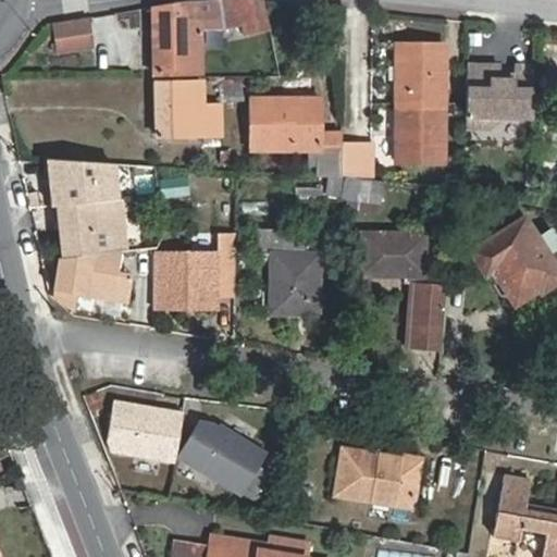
[(264,32),(257,0),(217,0),(221,26),(233,25),(235,33),(239,33),(240,37),(264,32)]
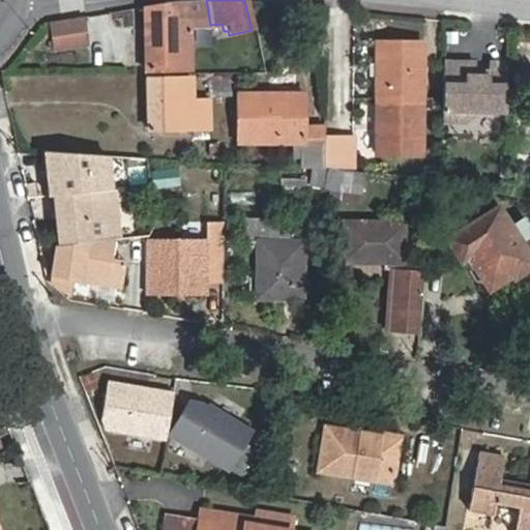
[(174,1),(145,5),(146,67),(192,66),(189,20),(176,20),(174,1)]
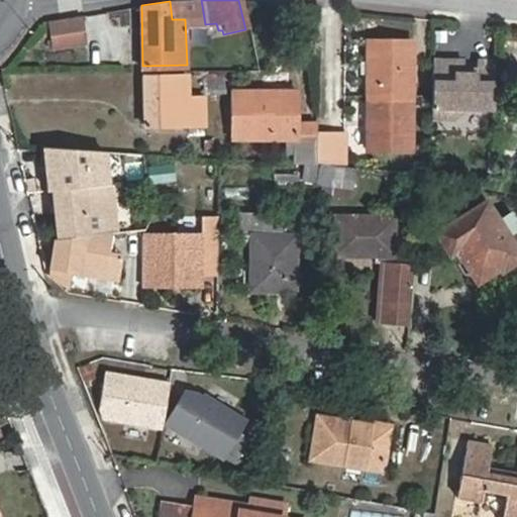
[(81,17),(50,22),(55,46),(85,42),(81,17)]
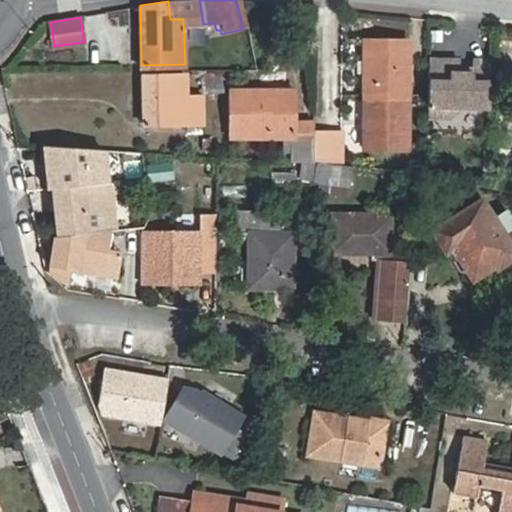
[(408,41),(365,40),(364,146),(405,148),(408,41)]
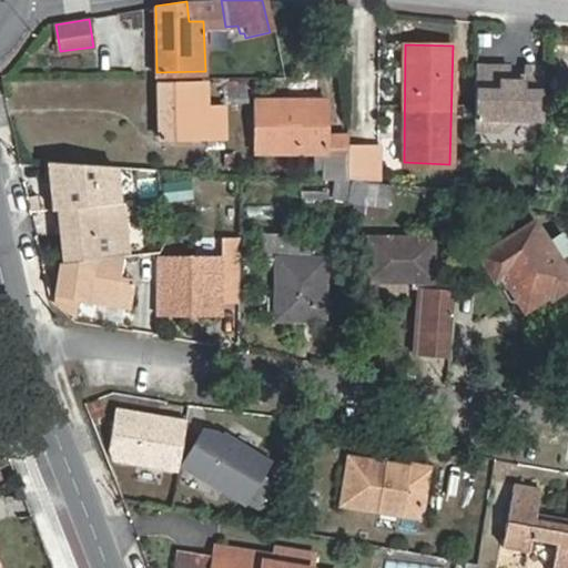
[(511,64),(475,61),(473,125),(497,127),(513,117),(544,120),(545,67),(526,66),(525,80),(510,79),(511,64)]
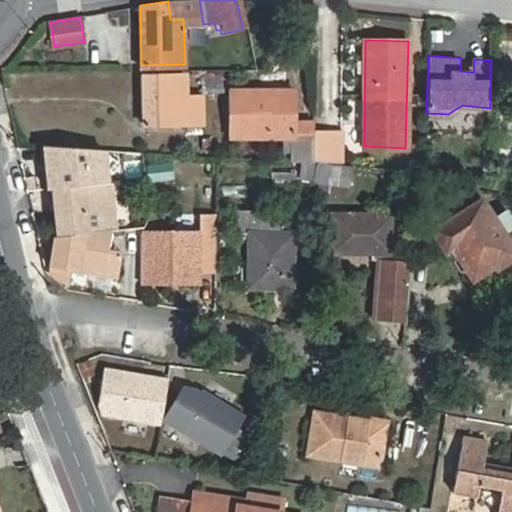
[(188,74),(141,74),(142,123),(207,122),(206,91),(188,92),(188,74)]
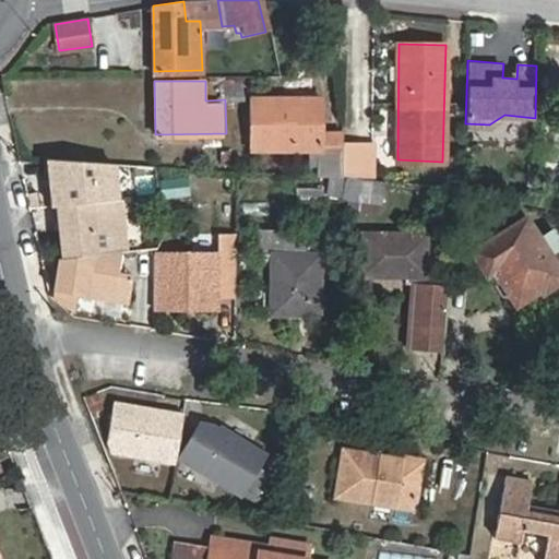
[(341,138),(341,125),(317,125),(319,94),(246,92),(247,153),(340,152),(341,138)]
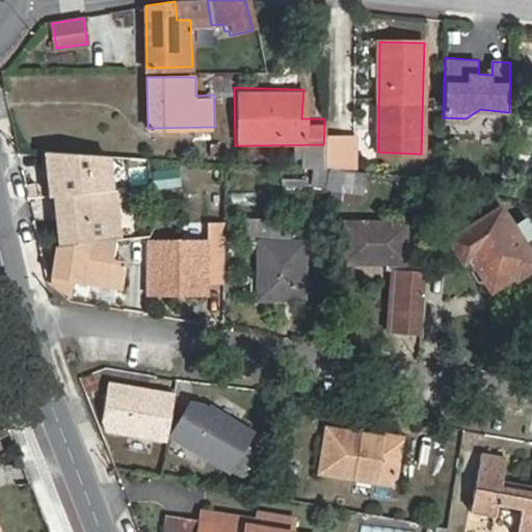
[(324,165),(324,169),(333,169),(338,170),(339,131),(324,131),(323,144),(324,165)]
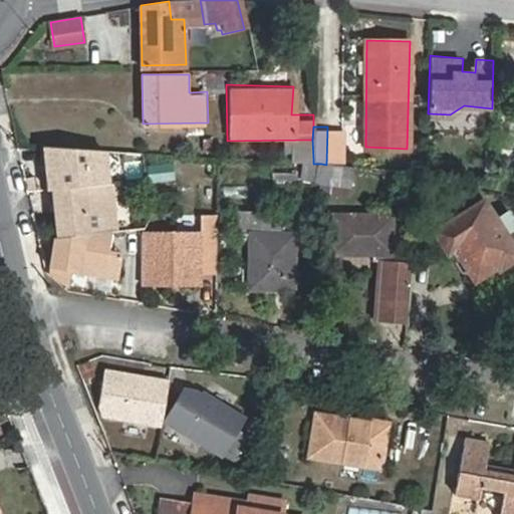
[(326,165),(340,167),(341,127),(327,126),(326,165)]
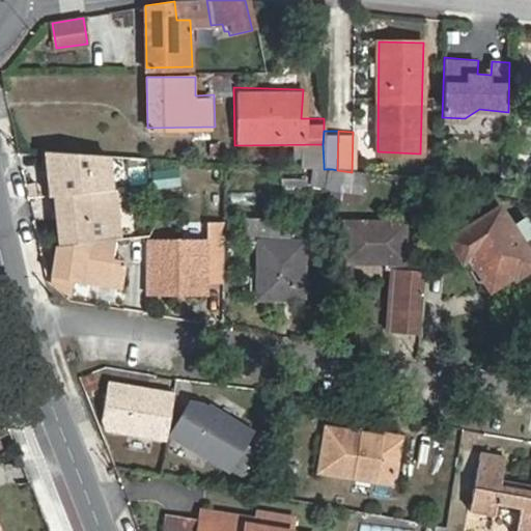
[(44,151),(49,196),(54,195),(73,193),(84,192),(110,190),(106,155),(44,151)]
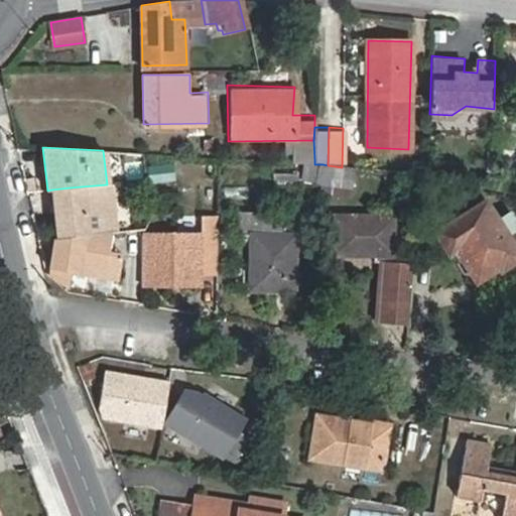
[(314,183),(314,164),(302,163),(301,182),(314,183)]
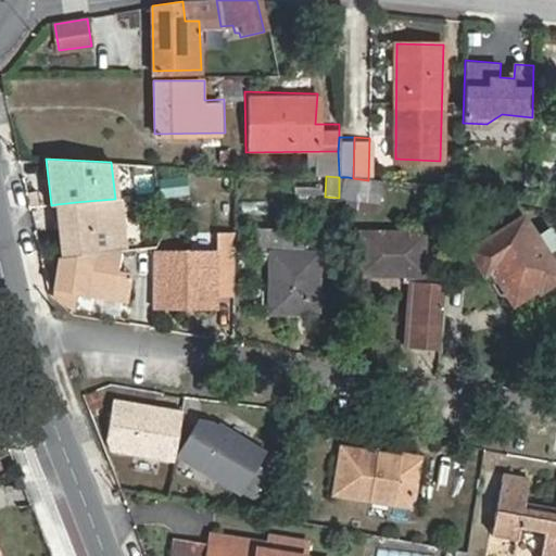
[(162,177),(161,196),(188,198),(189,179),(162,177)]
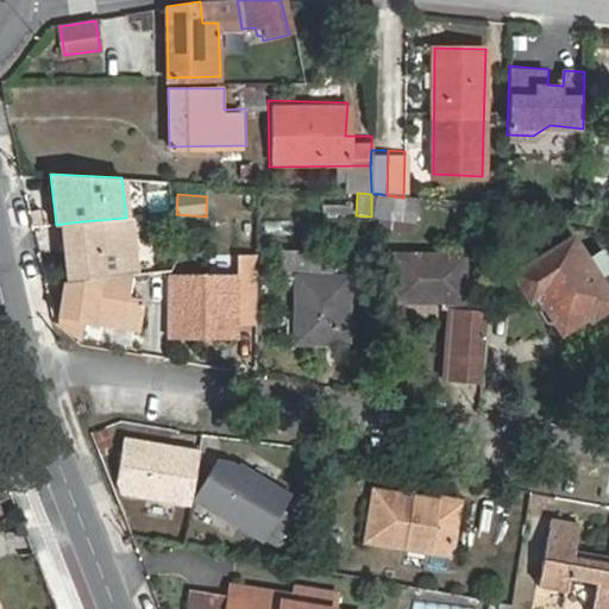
[(381,194),(371,194),(371,217),(414,224),(418,199),(403,198),(387,195),(381,194)]
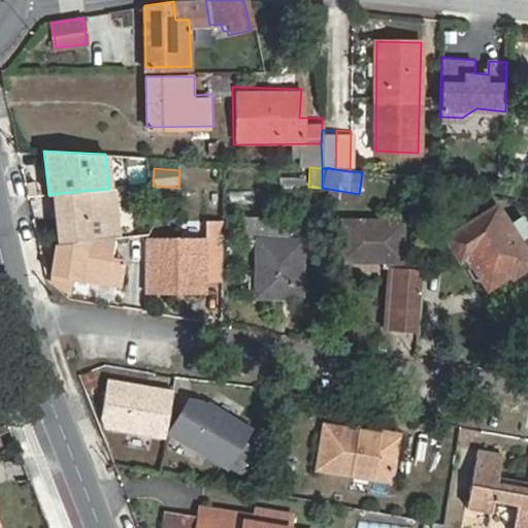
[(99,239),(97,213),(87,215),(84,191),(72,192),(54,194),(59,243),(99,239)]
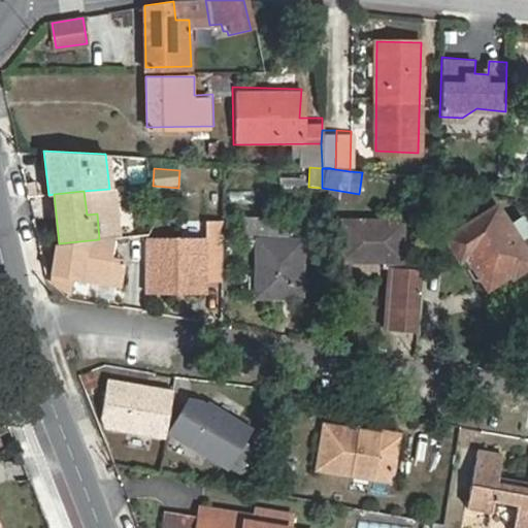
[(495,205),(446,237),(461,262),(467,258),(483,282),(507,266),(510,271),(527,259),(527,256),(523,249),(527,244),(515,225),(509,228),(495,205)]
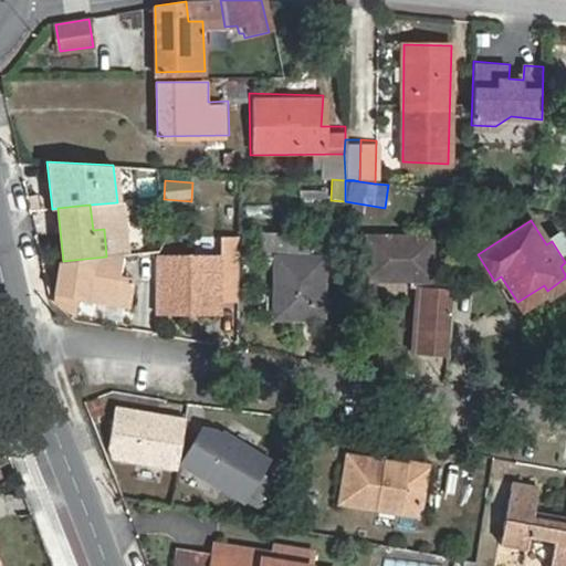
[(274,260),(274,320),(322,323),(322,262),(307,261),(307,236),(262,234),(261,260),(274,260)]
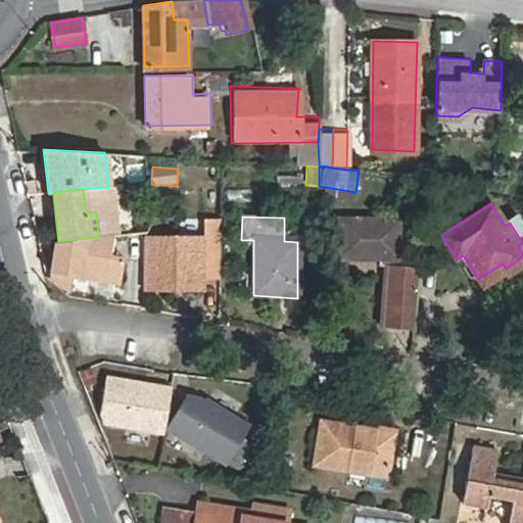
[(398,221),(358,220),(339,219),(338,258),(377,259),(397,259),(397,252),(398,221)]
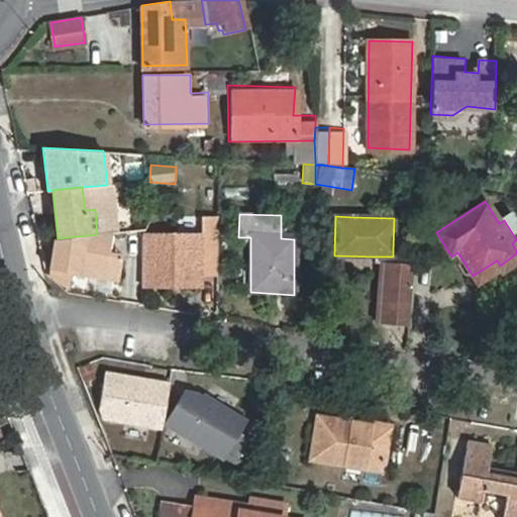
[(143,235),(143,285),(164,285),(163,277),(203,277),(218,277),(218,219),(205,219),(205,237),(143,235)]
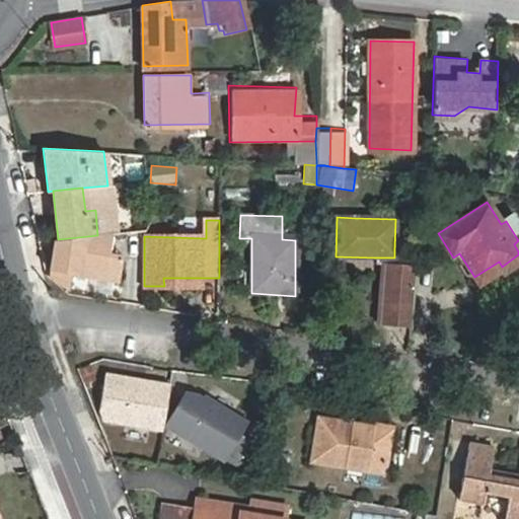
[(122,256),(108,254),(112,233),(97,235),(58,239),(55,239),(50,276),(69,290),(71,275),(119,281),(122,256)]
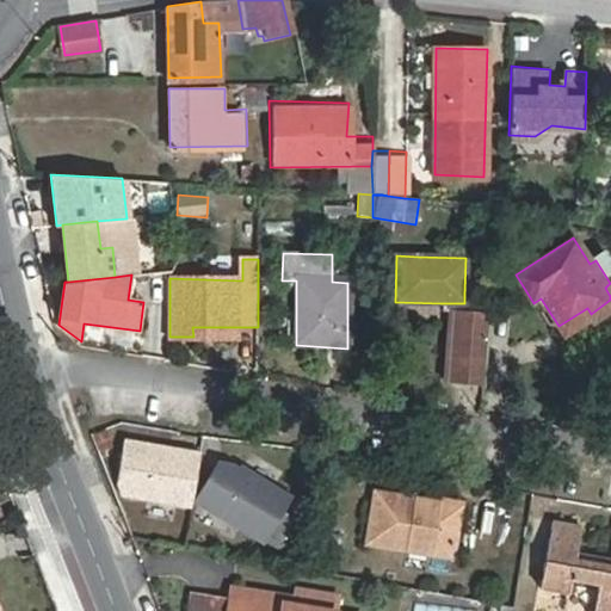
[(451,381),(483,387),(486,295),(464,295),(464,303),(440,303),(440,313),(454,314),(451,381)]
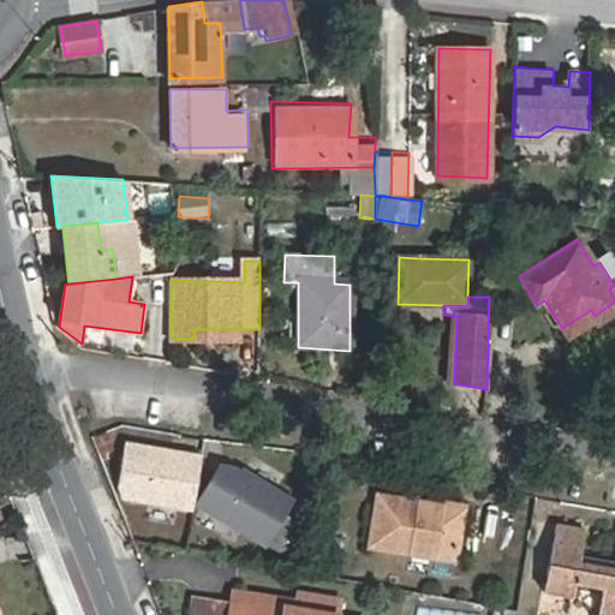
[(193,329),(195,339),(242,340),(242,329),(193,329)]
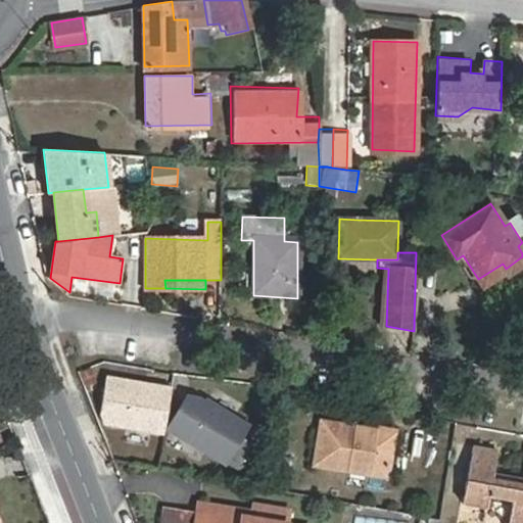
[(165,434),(171,399),(156,397),(158,387),(107,378),(101,415),(104,425),(165,434)]
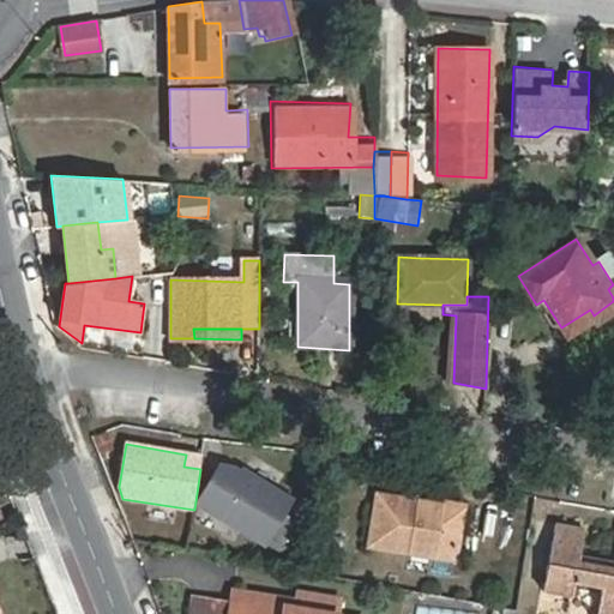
[(200,469),(203,457),(186,455),(184,467),(200,469)]
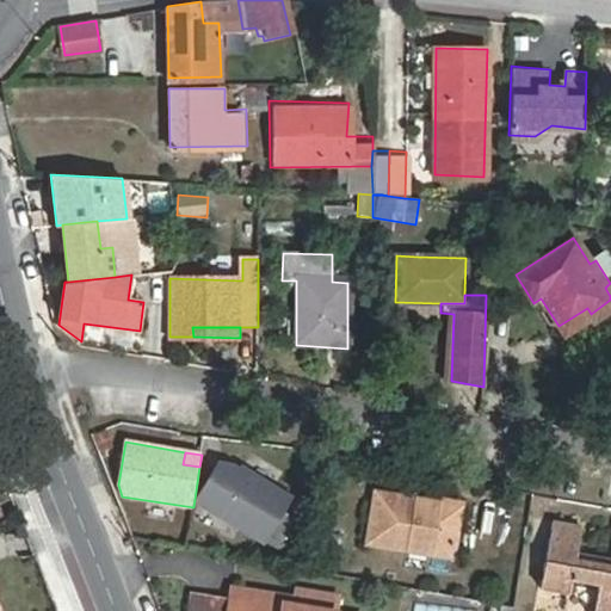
[(220,463),(197,504),(265,542),(283,511),(291,498),(245,470),(242,473),(228,464),(220,463)]
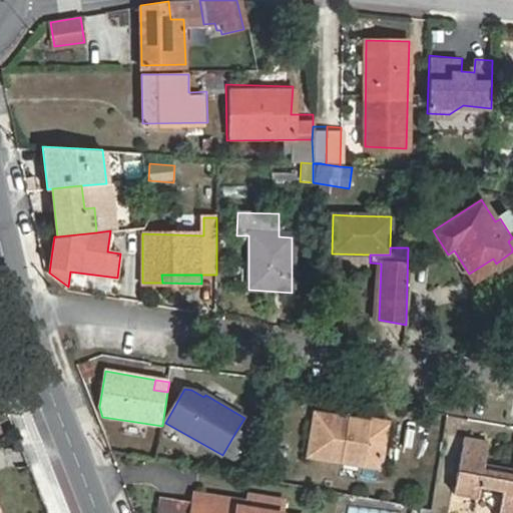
[(321,419),(315,462),(385,471),(391,429),(321,419)]
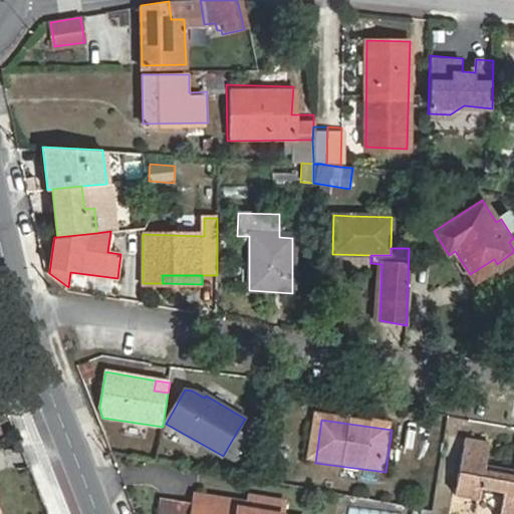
[(238,430),(223,456),(238,464),(253,439),(238,430)]
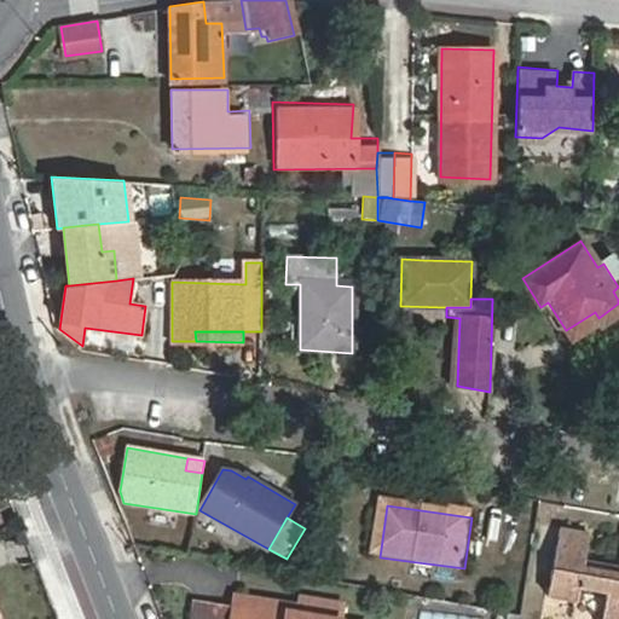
[(618,618),(618,579),(618,573),(590,568),(596,534),(568,530),(556,599),(582,603),(585,590),(615,596),(612,618),(618,618)]
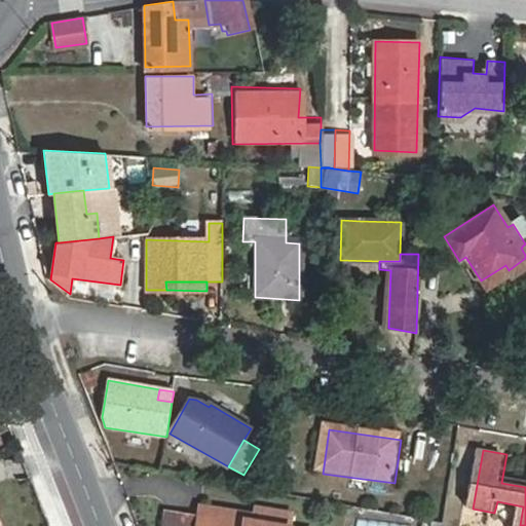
[(253,523),(255,514),(201,505),(200,514),(253,523)]
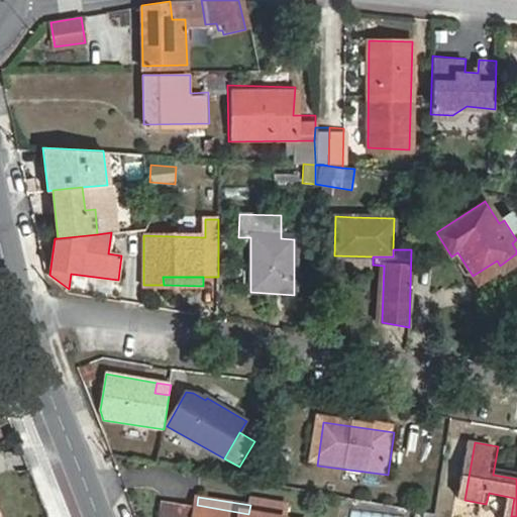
[(179,507),(177,516),(283,516),(285,505),(251,499),(250,505),(248,514),(197,505),(193,509),(179,507)]
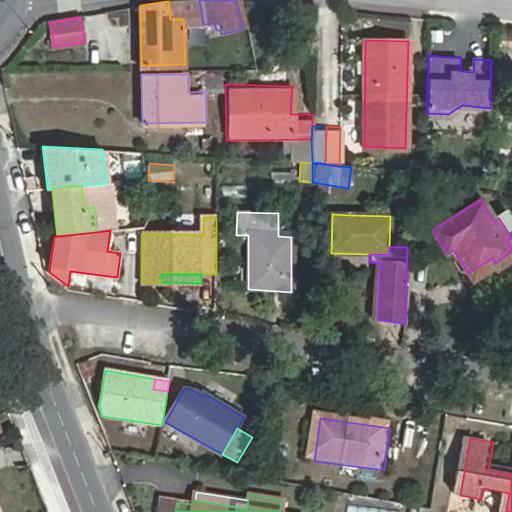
[(156,511),(175,511),(177,502),(159,499),(156,511)]
